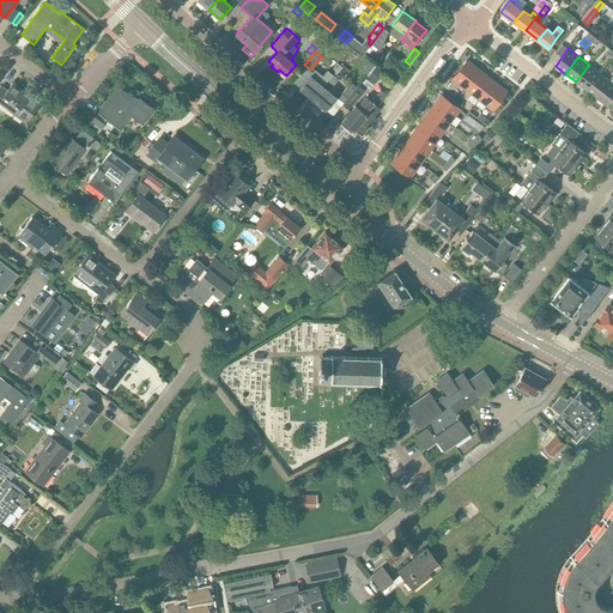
[(466,60),(451,79),(465,89),(480,71),(466,60)]
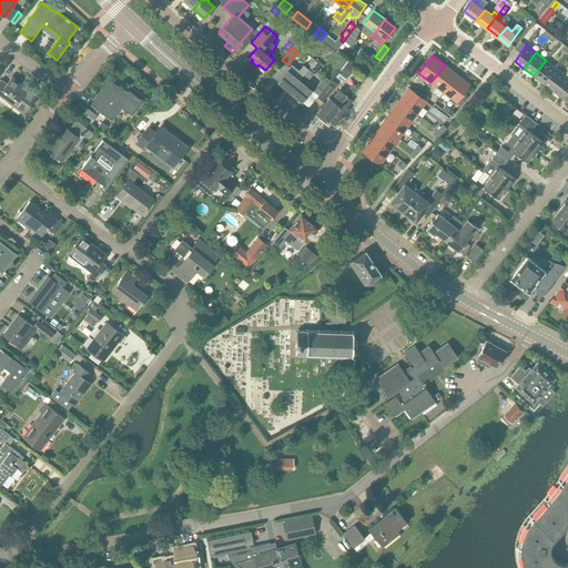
[(544,83),(556,68),(546,60),(534,75),(544,83)]
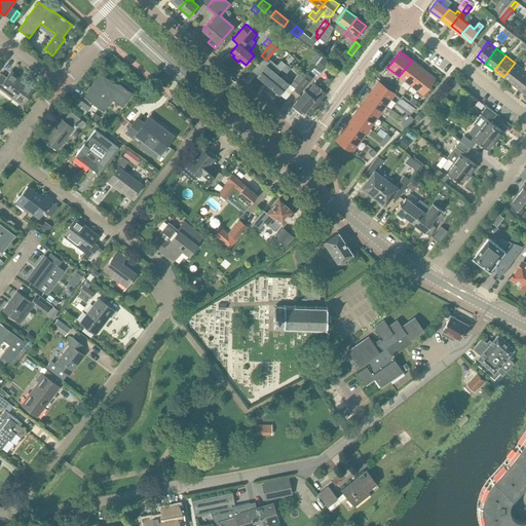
[(265,65),(256,76),(267,85),(276,74),(286,63),(280,59),(276,65),(270,60),(265,65)]
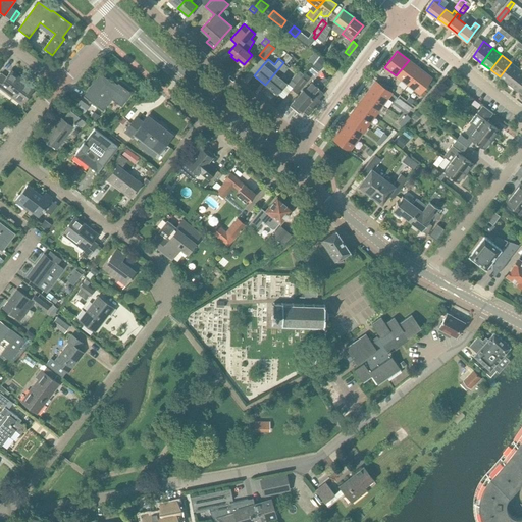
[(409,60),(396,75),(408,85),(420,69),(409,60)]
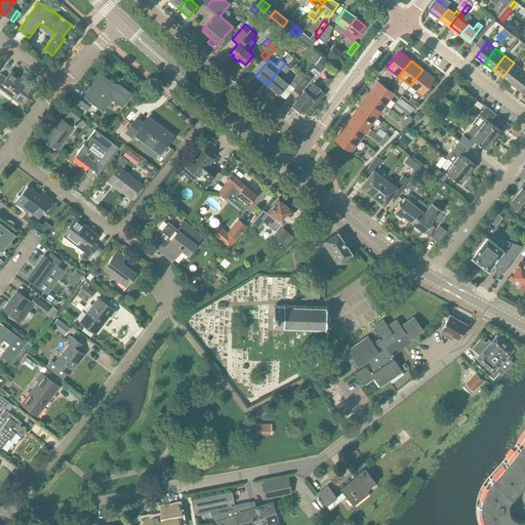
[(276,74),(267,85),(278,94),(279,93),(287,83),(281,78),(290,67),(285,64),(285,63),(276,74)]
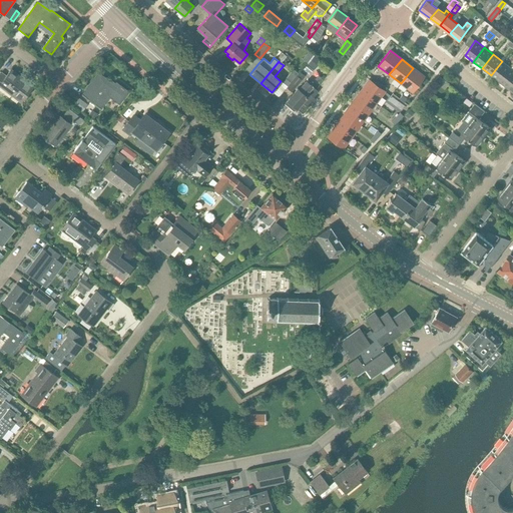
[(499,81),(510,67),(502,61),(491,75),(499,81)]
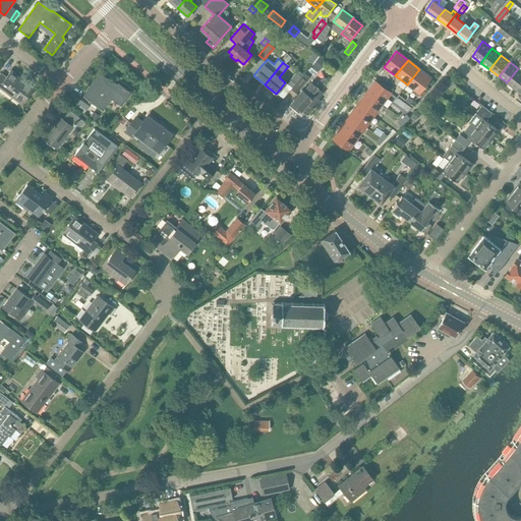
[(311,65),(308,69),(314,74),(317,70),(311,65)]
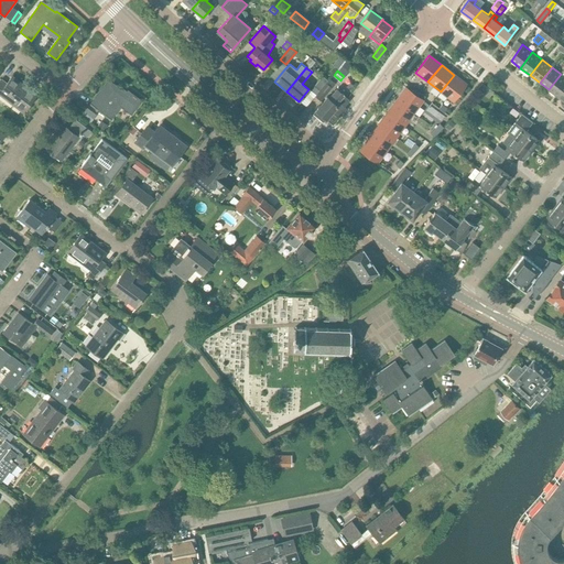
[(559,97),(563,89),(563,76),(561,74),(549,89),(559,97)]
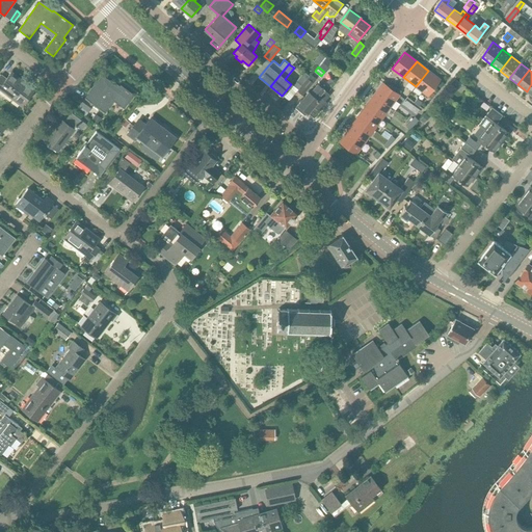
[(428,71),(416,86),(419,89),(427,96),(440,79),(430,73),(428,71)]
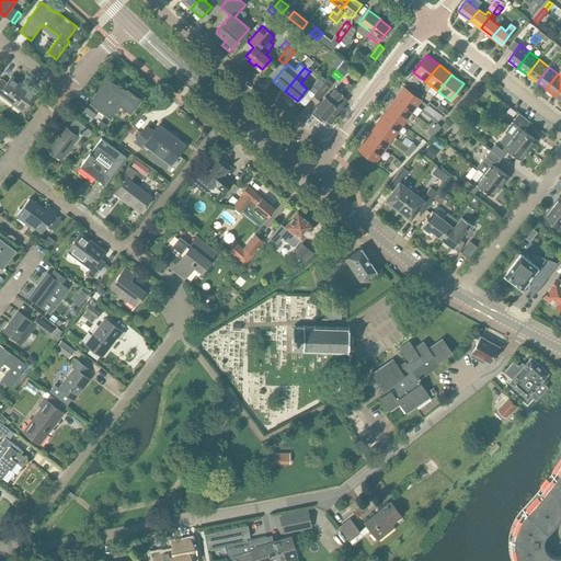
[(36,94),(12,76),(7,83),(1,79),(0,80),(0,94),(23,112),(36,94)]
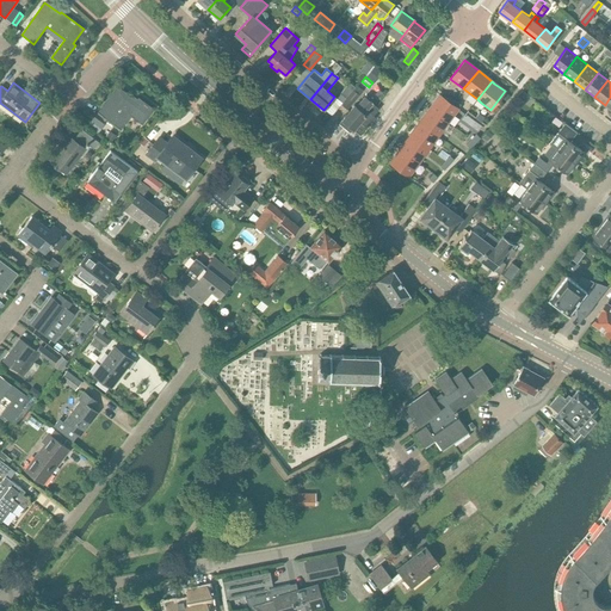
[(346,98),(353,90),(352,90),(353,88),(347,84),(340,93),(346,98)]
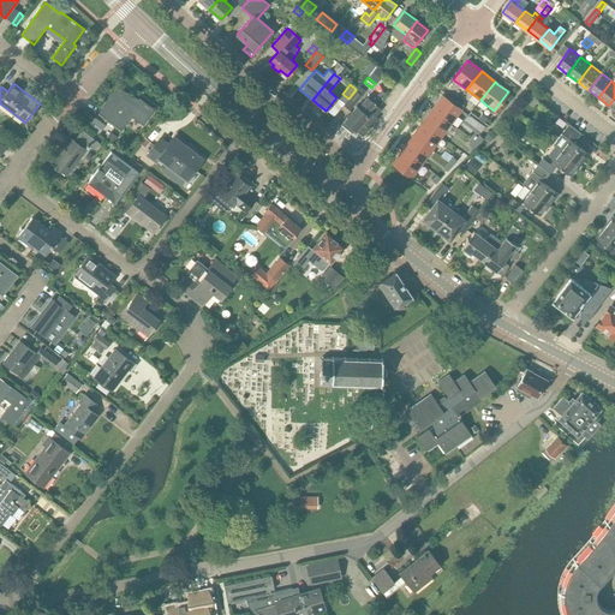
[(356,90),(348,99),(348,100),(344,106),(348,109),(363,94),(364,91),(359,87),(356,91),(356,90)]
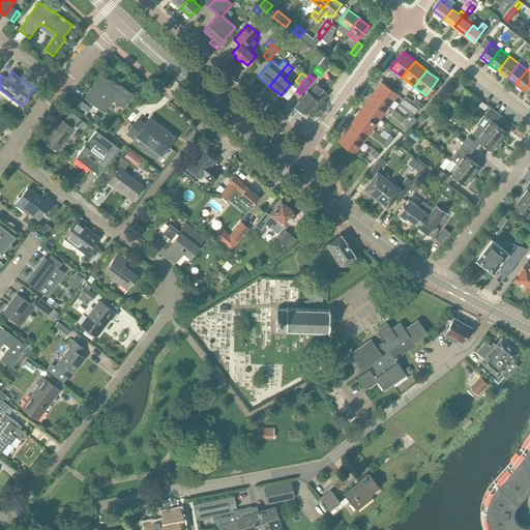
[(118,88),(101,76),(85,97),(105,112),(113,99),(123,108),(133,95),(120,85),(118,88)]
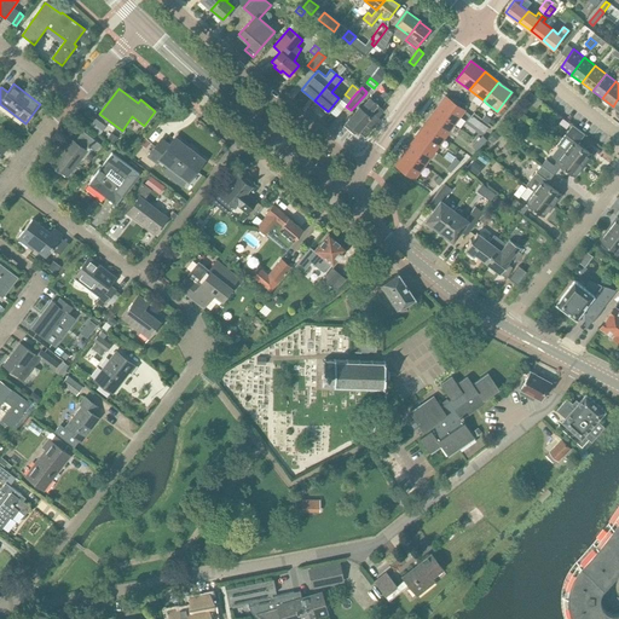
[(530,104),(536,97),(530,92),(524,99),(530,104)]
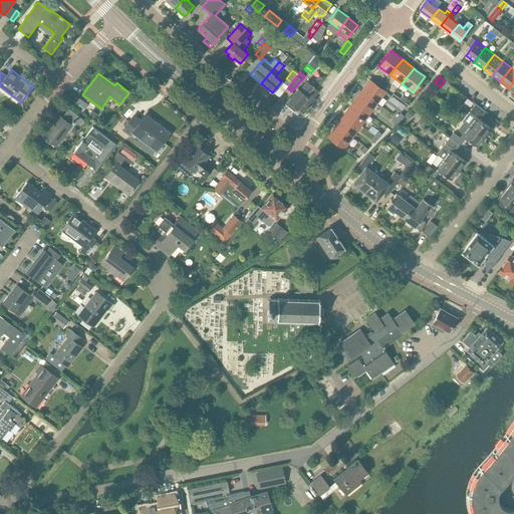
[(369,80),(360,92),(376,103),(384,91),(380,88),(375,84),(369,80)]
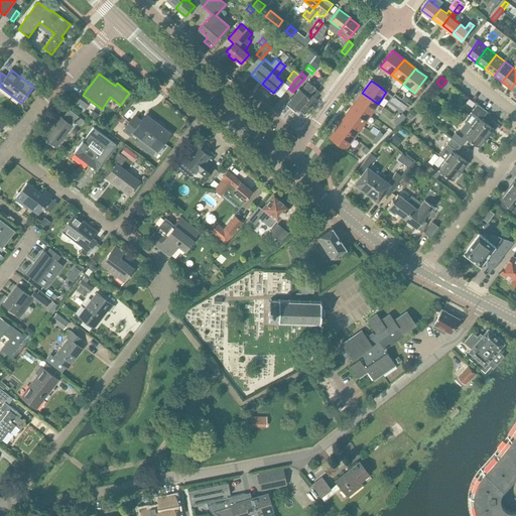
[(319,92),(307,82),(300,91),(298,89),(288,102),(287,105),(295,112),(298,109),(304,114),(317,100),(314,98),(319,92)]
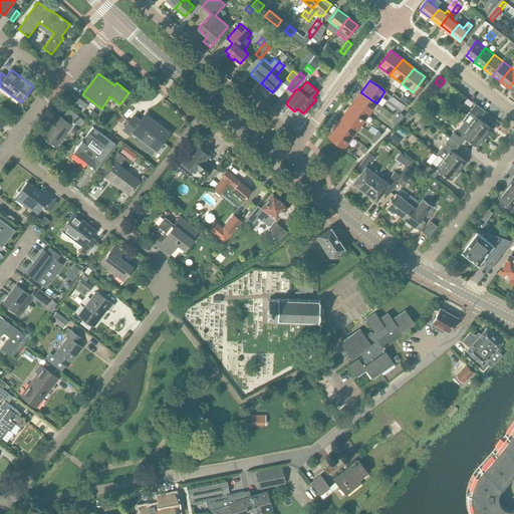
[(360,92),(352,103),(368,114),(376,103),(360,92)]
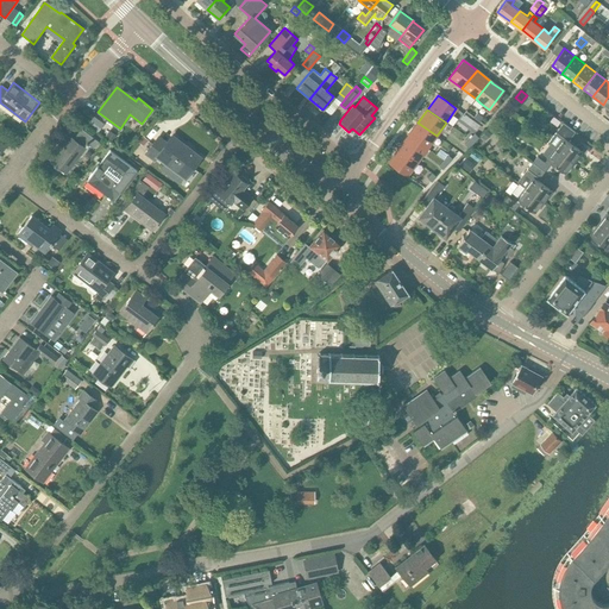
[(418,123),(408,136),(427,149),(437,136),(418,123)]
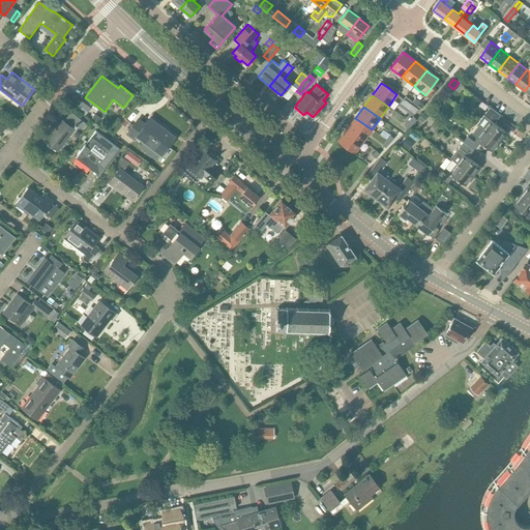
[(477,124),(483,129),(500,142),(507,133),(495,122),(500,115),(501,115),(491,107),(487,112),(477,124)]
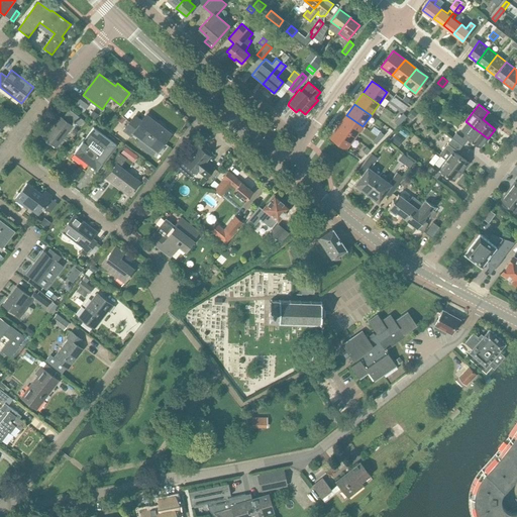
[(84,120),(69,109),(63,118),(60,115),(53,123),(49,127),(49,128),(42,137),(56,147),(73,125),(72,125),(74,122),(79,126),(84,120)]
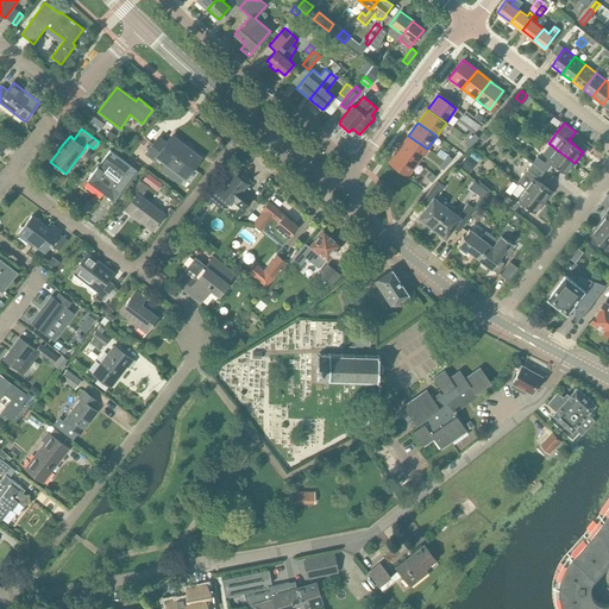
[(485,130),(481,136),(485,140),(490,135),(485,130)]
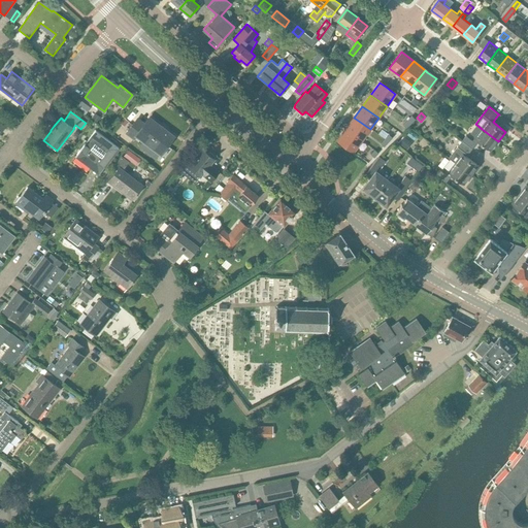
[(95,113),(91,118),(97,122),(100,118),(95,113)]
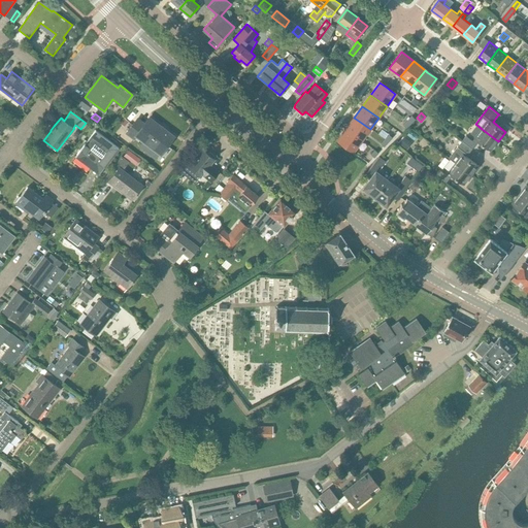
[(124,118),(120,123),(124,126),(128,121),(124,118)]
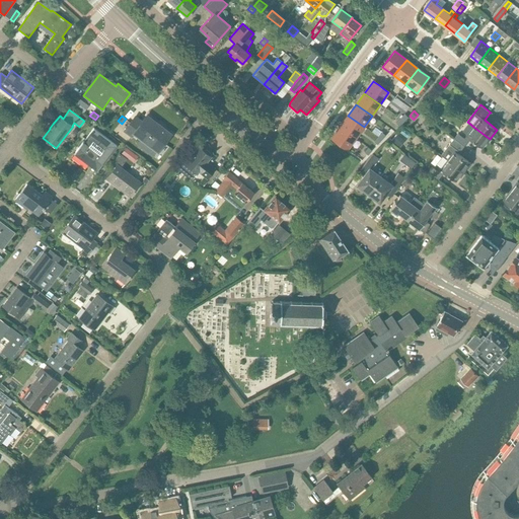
[(171,134),(147,116),(142,122),(135,117),(125,131),(132,137),(134,134),(158,152),(171,134)]
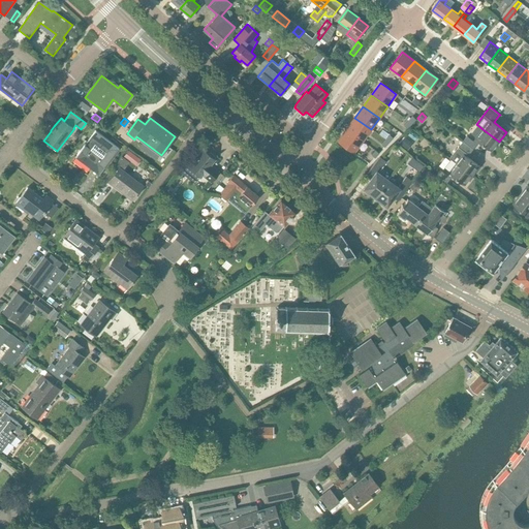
[(354,118),(346,129),(362,142),(371,129),(354,118)]
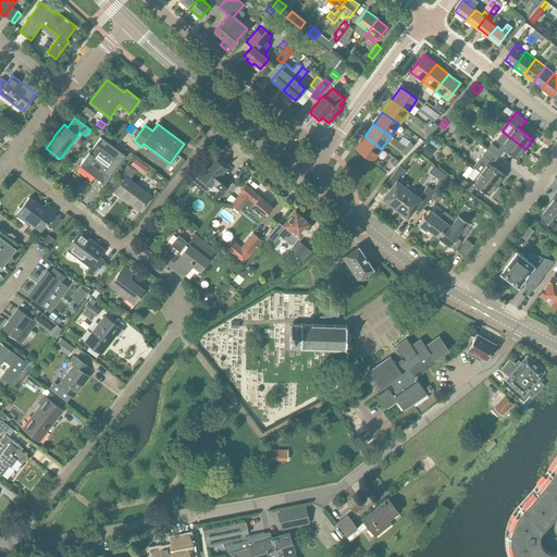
[(356,147),(356,148),(355,148),(372,161),(373,160),(381,149),(364,136),(356,147)]
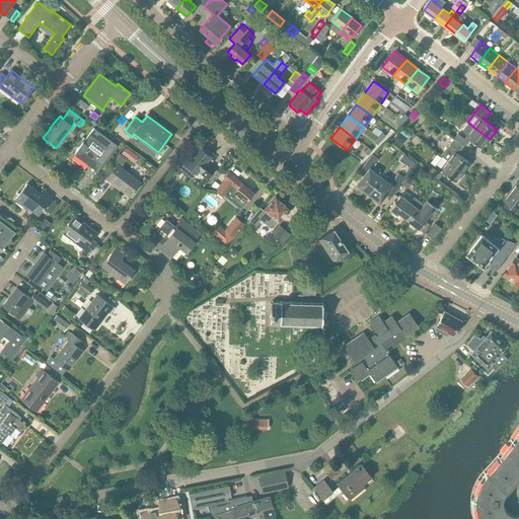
[(483,148),(490,139),(473,127),(466,136),(464,138),(458,134),(454,138),(464,146),(470,138),(483,148)]
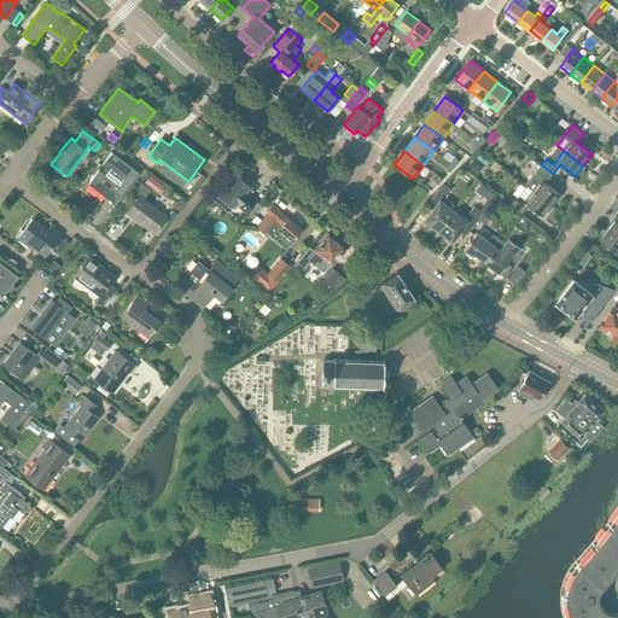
[(111,152),(88,184),(105,197),(112,188),(116,182),(106,175),(110,169),(123,179),(114,191),(121,196),(139,173),(111,152)]
